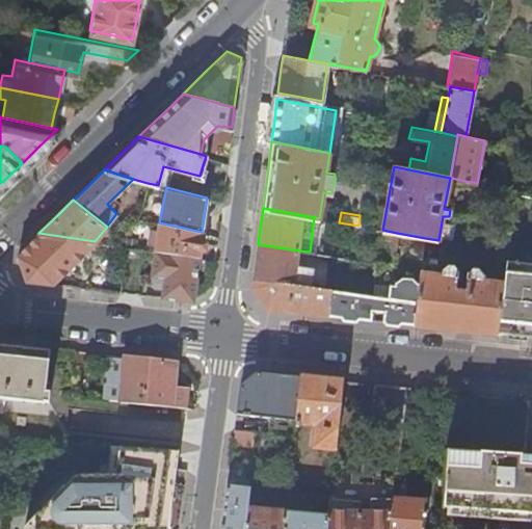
[(198,256),(202,232),(159,222),(158,229),(156,243),(155,249),(166,252),(198,256)]
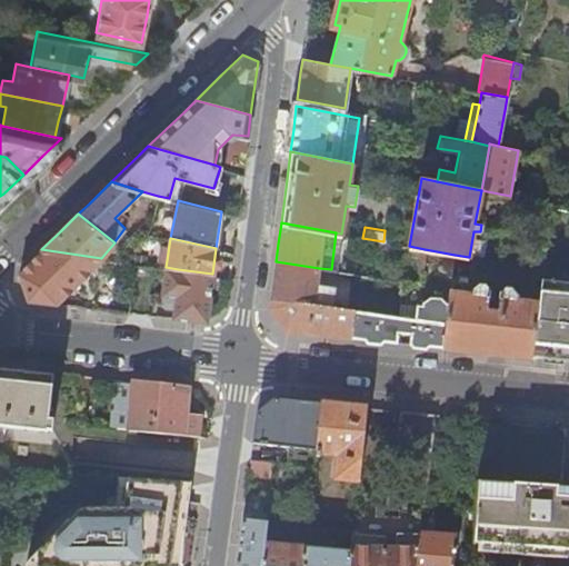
[(169,245),(162,244),(160,260),(167,260),(169,245)]
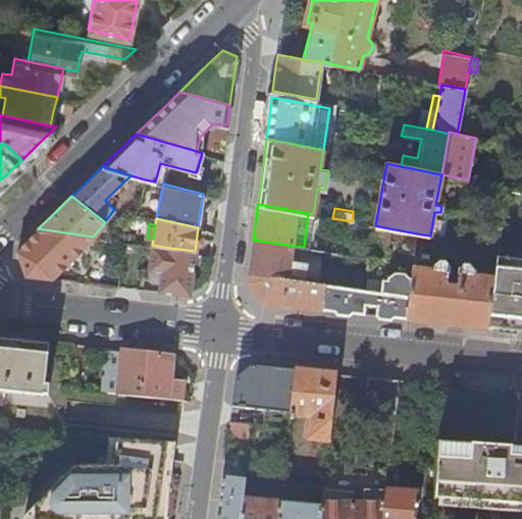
[(93,237),(38,228),(32,236),(16,249),(24,274),(52,277),(95,237),(93,237)]
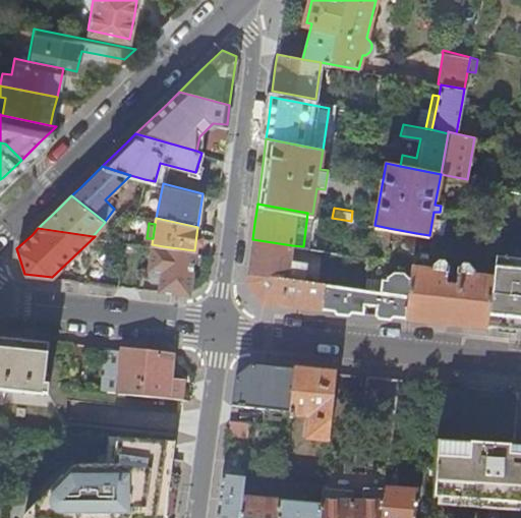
[(250,257),(248,272),(303,280),(305,264),(290,262),(292,245),(252,239),(250,257)]
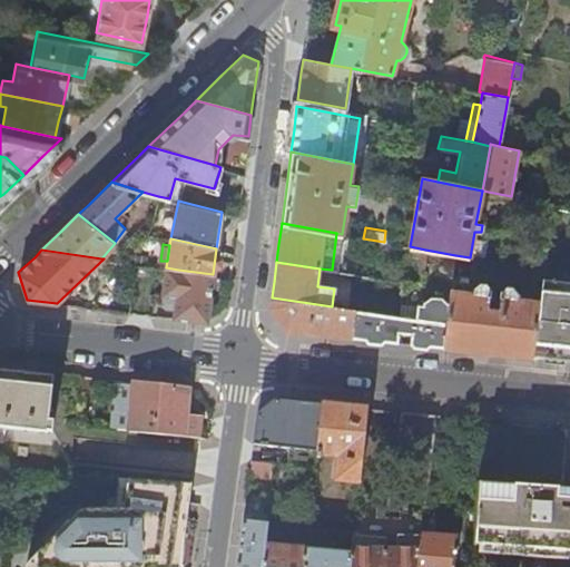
[(206,316),(213,274),(178,270),(166,267),(163,293),(176,295),(174,318),(200,321),(206,316)]
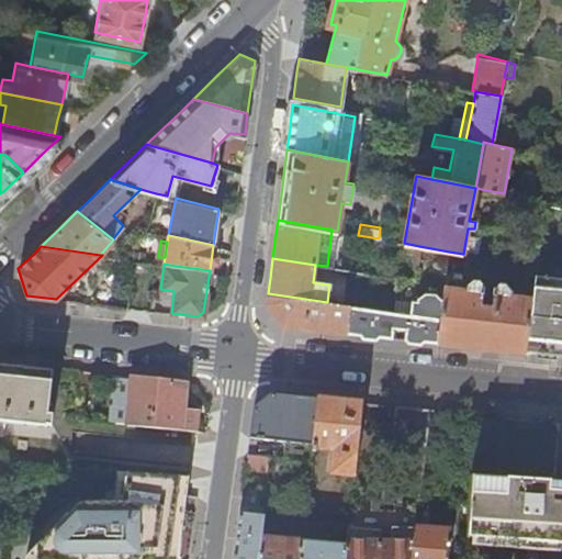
[(561,354),(561,276),(535,274),(531,300),(526,351),(561,354)]
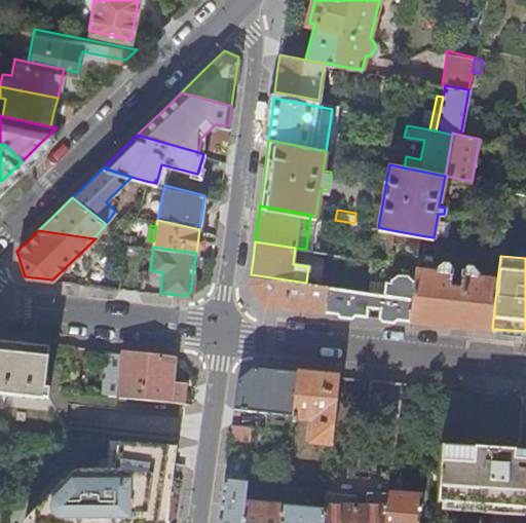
[(454,325),(492,329),(497,281),(477,278),(477,270),(473,265),(467,264),(462,269),(460,290),(450,288),(453,267),(450,262),(443,261),(438,266),(437,273),(416,270),(415,281),(410,321),(454,325)]
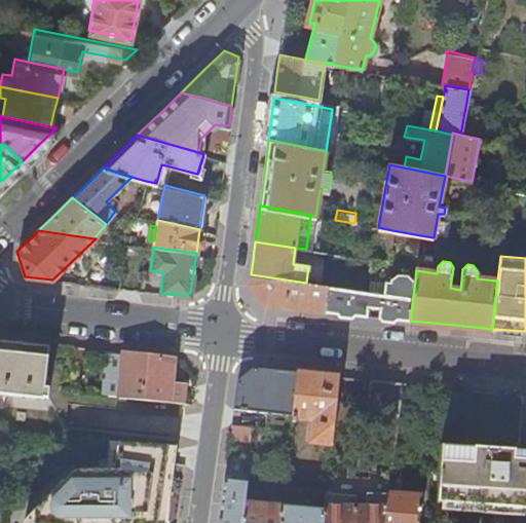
[(395,319),(410,321),(415,281),(410,274),(399,272),(392,277),(391,282),(391,284),(386,283),(385,294),(368,291),(368,292),(327,286),(324,311),(346,313),(367,315),(369,300),(381,302),(379,316),(395,319)]
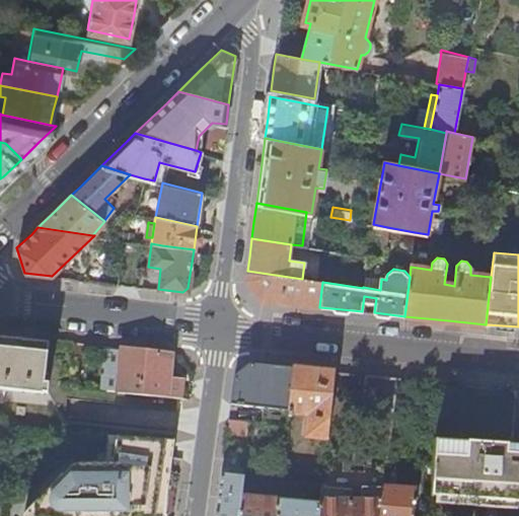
[(289,304),(319,307),(322,282),(302,279),(247,271),(246,280),(263,301),(289,304)]
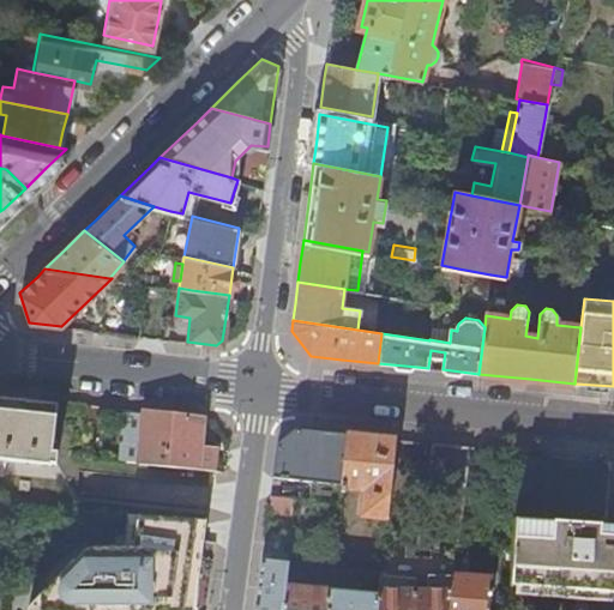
[(457,331),(457,328),(432,325),(429,339),(450,343),(451,330),(457,331)]
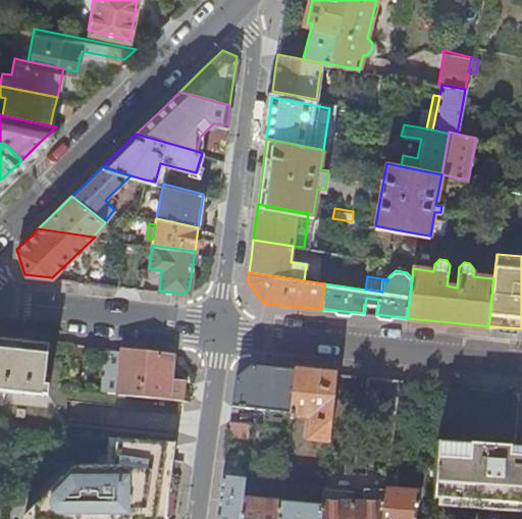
[(51,341),(0,333),(0,390),(45,395),(45,394),(49,394),(50,384),(46,383),(51,341)]
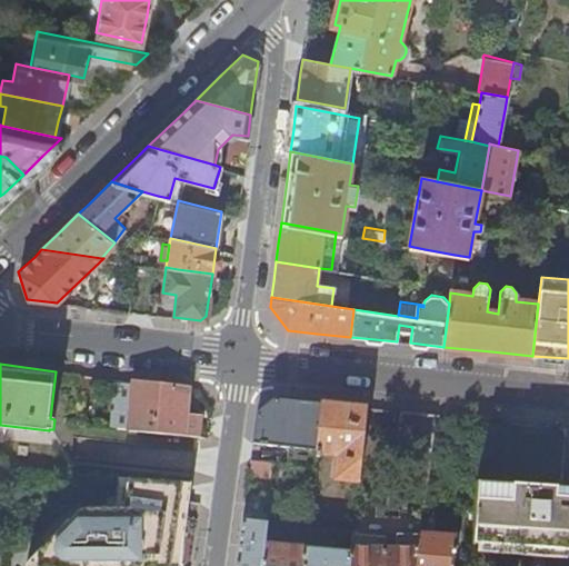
[(130,428),(135,380),(115,378),(110,427),(130,428)]
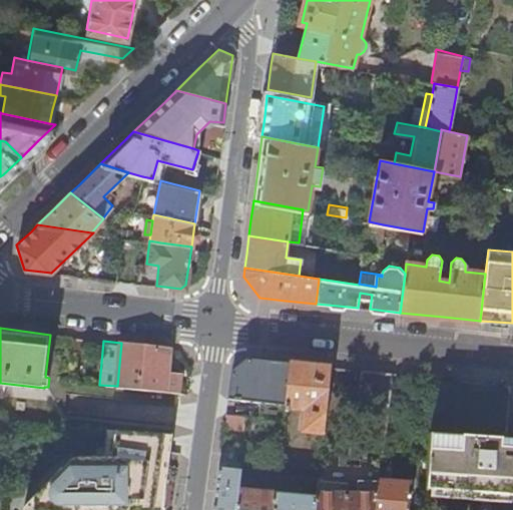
[(121,343),(117,386),(174,391),(178,392),(179,381),(180,373),(167,371),(169,349),(121,343)]
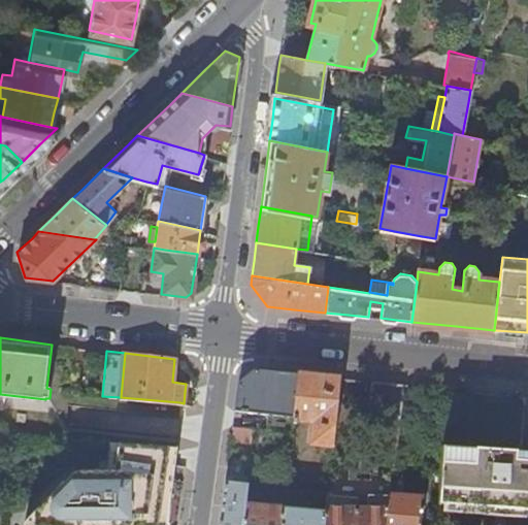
[(237,386),(234,409),(267,414),(266,429),(292,432),(294,419),(298,373),(258,369),(237,386)]
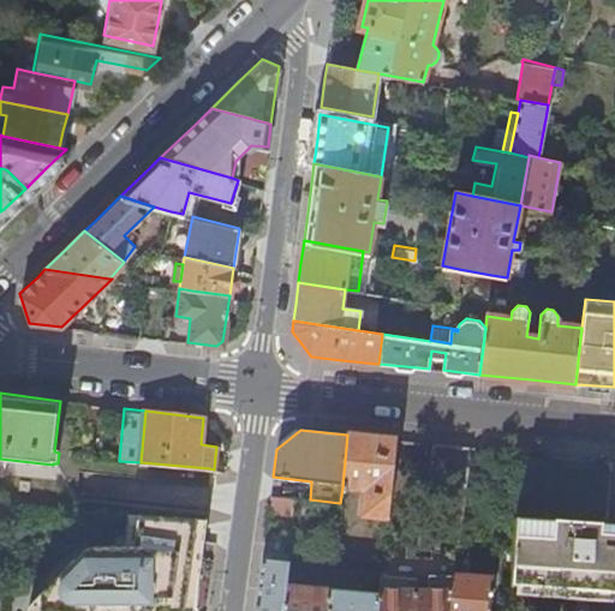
[(347,435),(342,487),(362,489),(364,487),(365,483),(371,483),(374,486),(374,493),(369,492),(365,496),(362,516),(387,519),(396,438),(371,436),(347,435)]
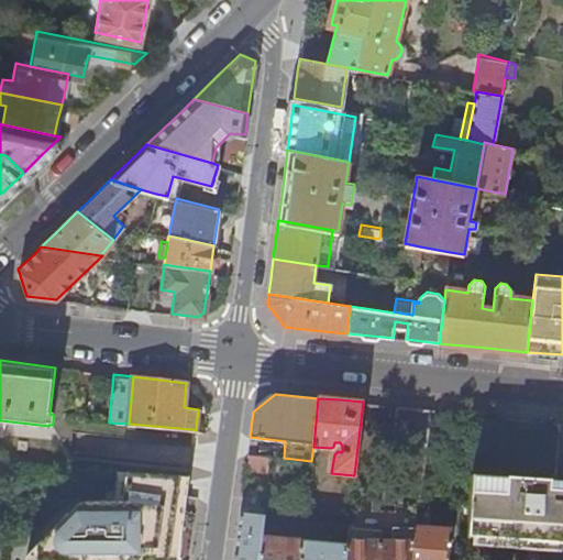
[(414,407),(396,406),(392,442),(400,443),(426,446),(430,409),(414,407)]
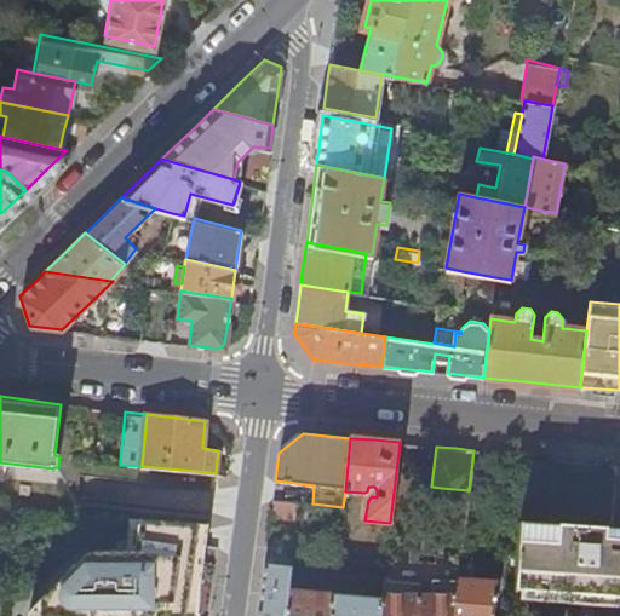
[(296,514),(296,502),(273,500),(270,512),(296,514)]
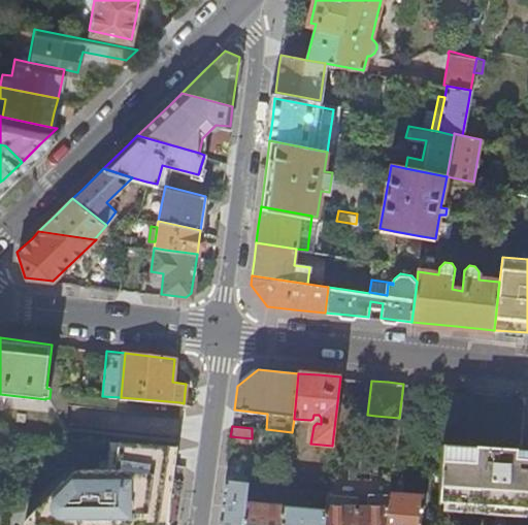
[(174,446),(121,441),(117,469),(79,469),(76,470),(73,472),(22,524),(21,524),(166,524),(177,446),(174,446)]
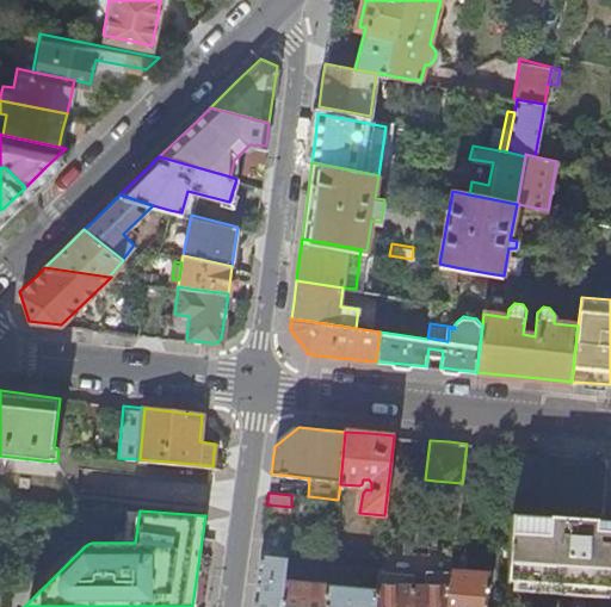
[(559,519),(513,514),(508,581),(610,587),(610,521),(609,522),(602,521),(559,519)]
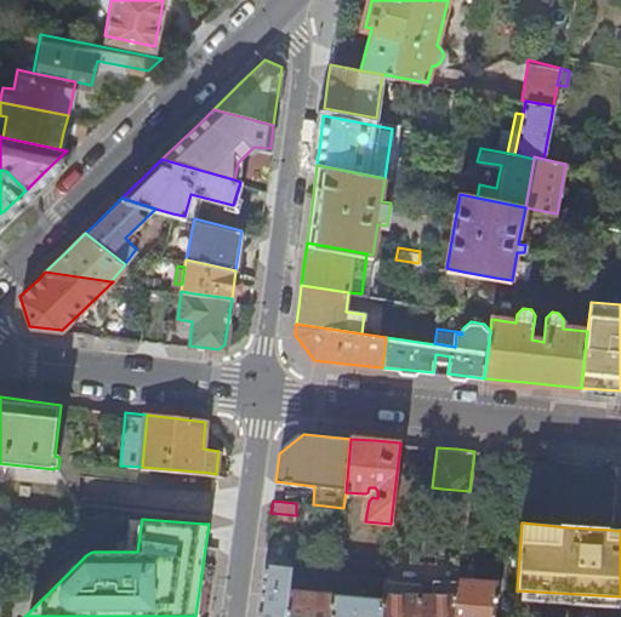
[(285,616),(289,590),(291,566),(265,563),(260,601),(257,616),(285,616)]
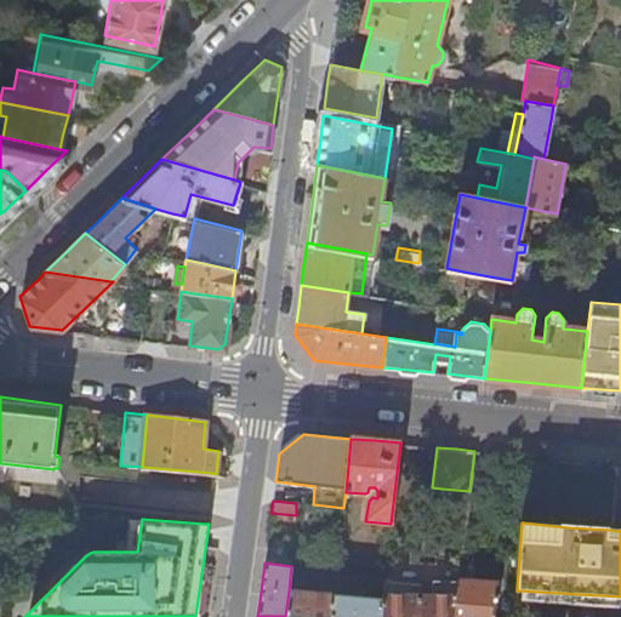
[(382,599),(380,616),(453,616),(459,580),(432,580),(432,581),(432,595),(420,596),(421,583),(385,578),(382,599)]
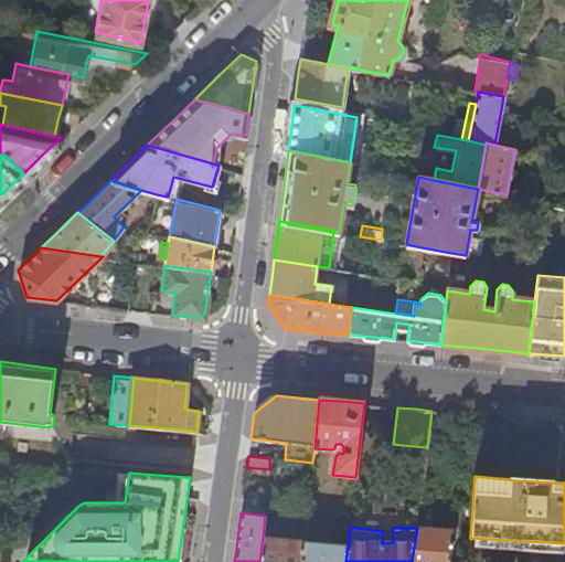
[(417,528),(412,561),(448,561),(454,530),(417,527),(417,528)]
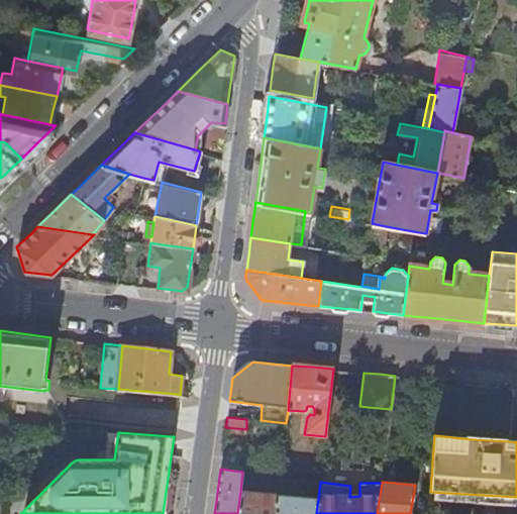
[(240,492),(237,513),(277,513),(279,495),(240,492)]
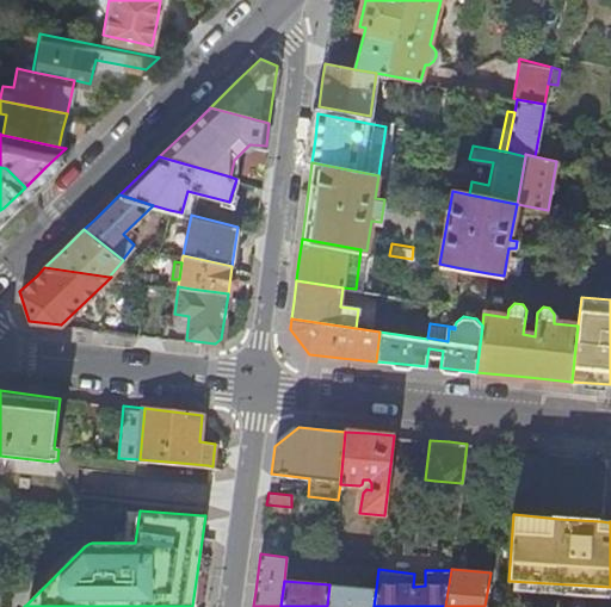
[(329,584),(327,606),(374,606),(376,589),(329,584)]
